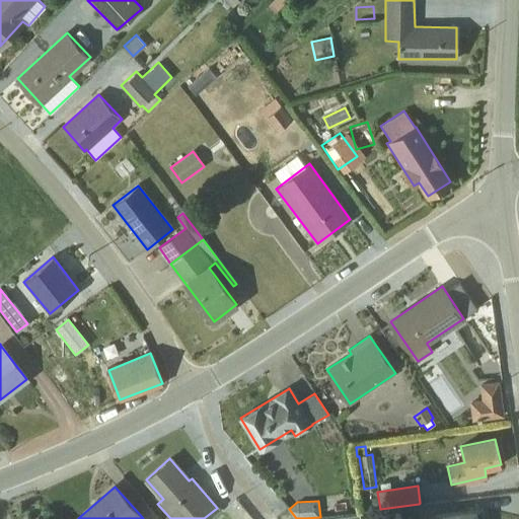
[(483,518),(482,507),(432,513),(432,518),(483,518)]
